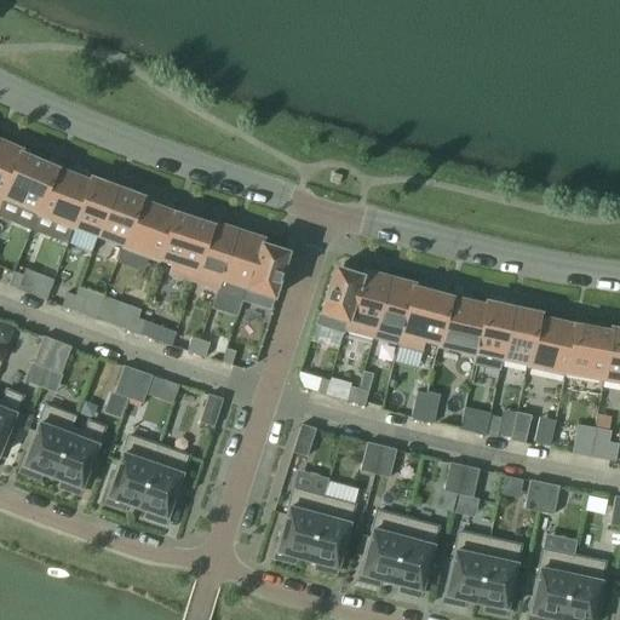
[(22,155),(23,151),(0,142),(0,204),(21,155),(22,155)]
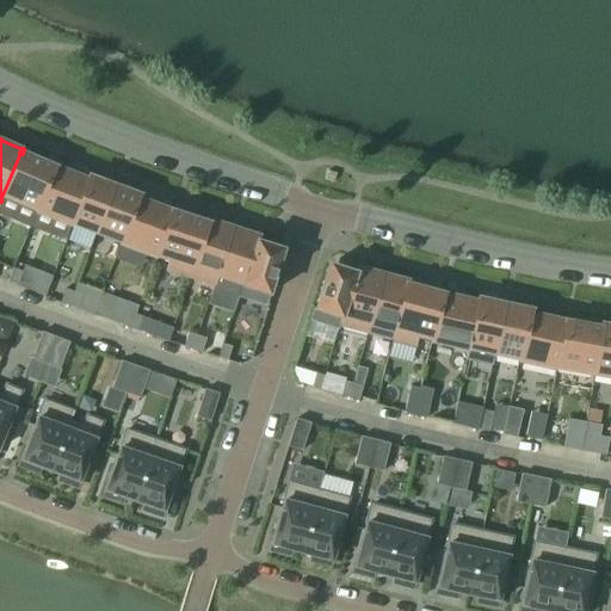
[(0,215),(30,228),(55,167),(22,153),(20,153),(0,201),(0,215)]
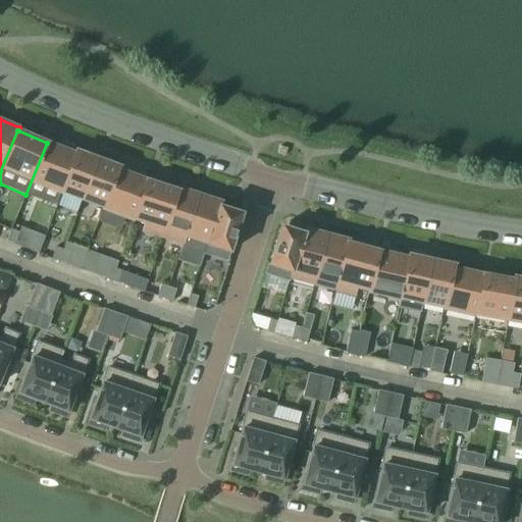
[(61,192),(62,192),(76,154),(75,154),(47,143),(25,195),(55,207),(61,192)]
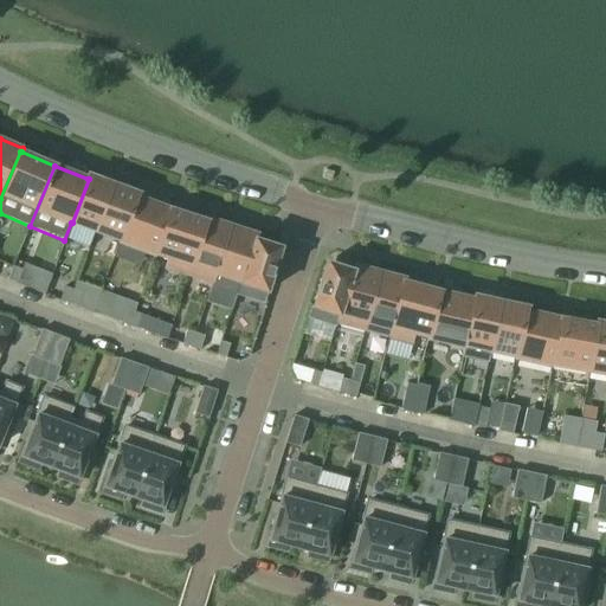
[(88,179),(89,179),(72,223),(96,232),(114,185),(89,175),(88,179)]
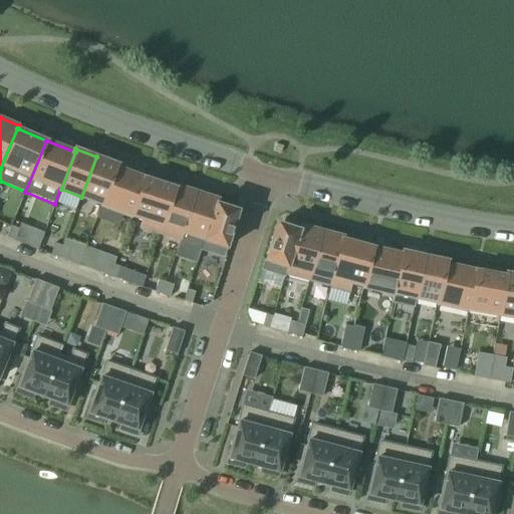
[(96,157),(81,197),(101,204),(115,167),(116,167),(117,165),(96,157)]
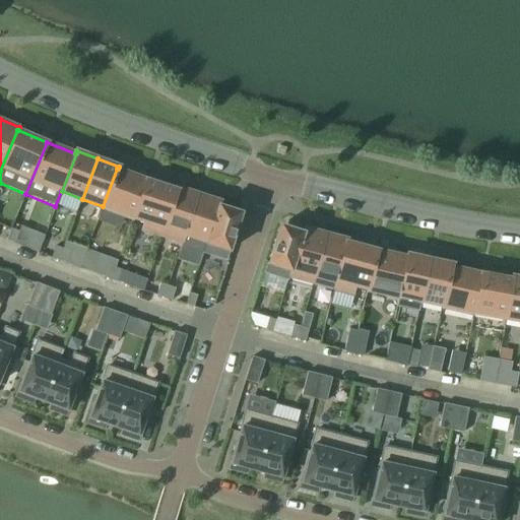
[(146,180),(118,169),(117,169),(103,206),(133,218),(146,180)]
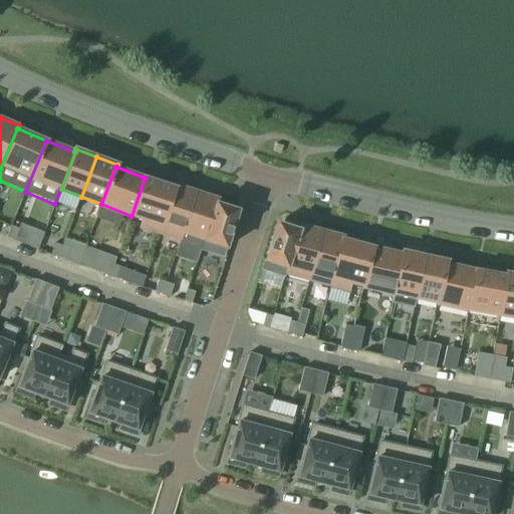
[(145,178),(132,216),(143,220),(141,227),(160,233),(175,188),(146,178),(145,178)]
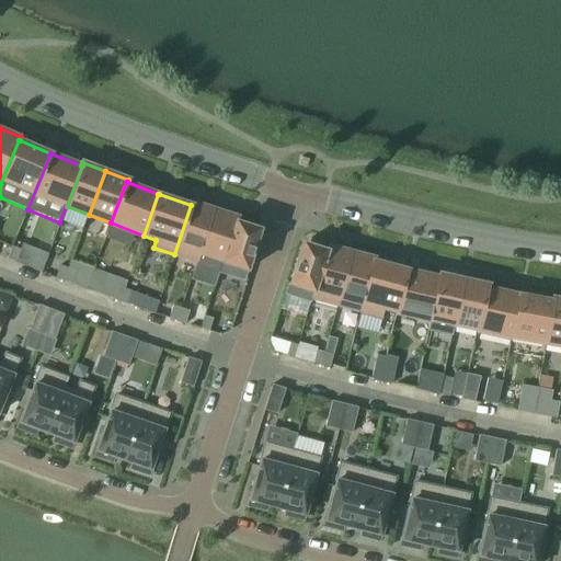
[(191,205),(174,254),(198,263),(201,254),(199,254),(214,209),(191,202),(191,205)]
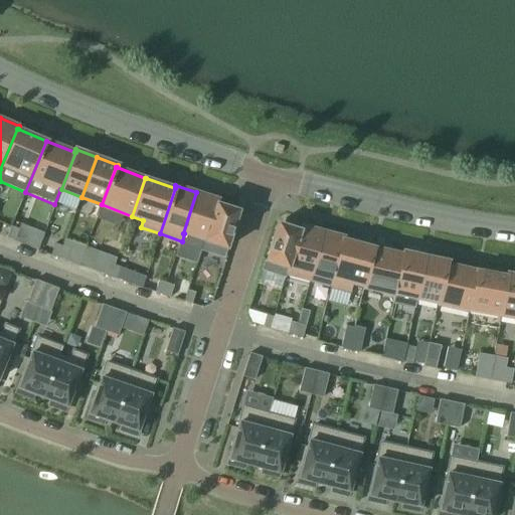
[(196,192),(183,233),(184,233),(203,239),(215,203),(217,203),(218,199),(196,192)]
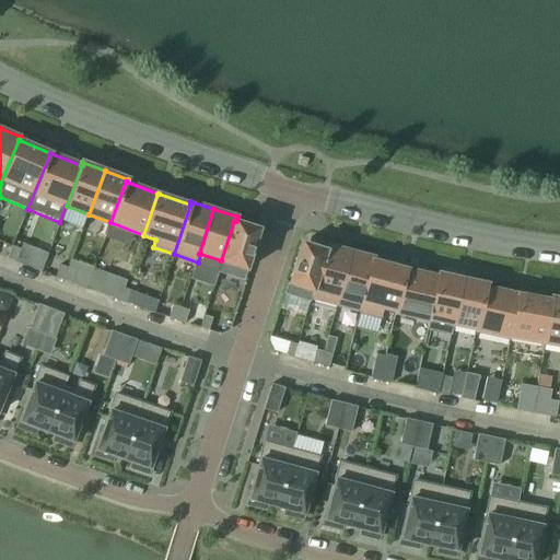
[(253,226),(236,221),(234,221),(221,260),(223,261),(220,271),(221,272),(221,271),(244,279),(246,270),(257,236),(253,226)]
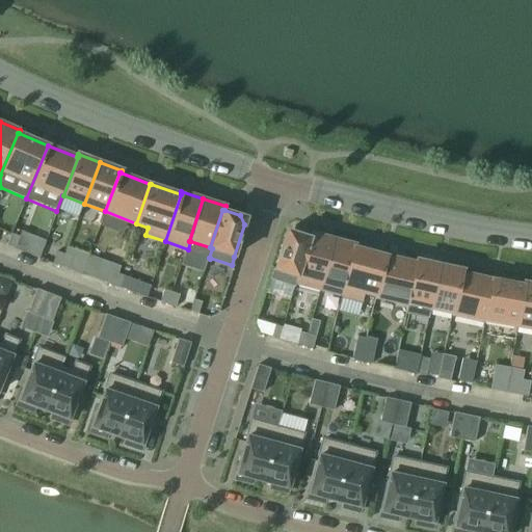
[(14,229),(8,244),(41,257),(47,241),(14,229)]
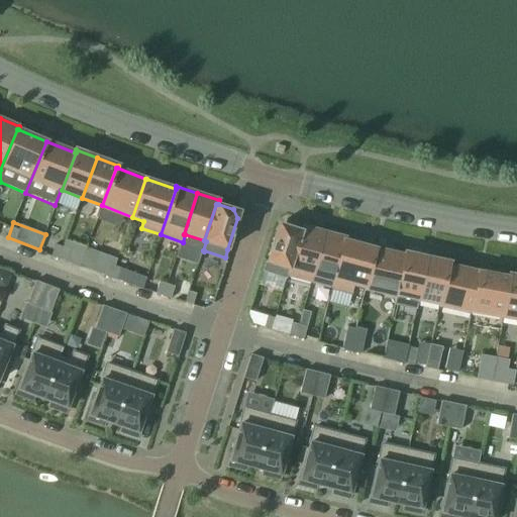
[(290,268),(292,269),(302,231),(301,231),(286,226),(277,231),(264,270),(287,278),(290,268)]
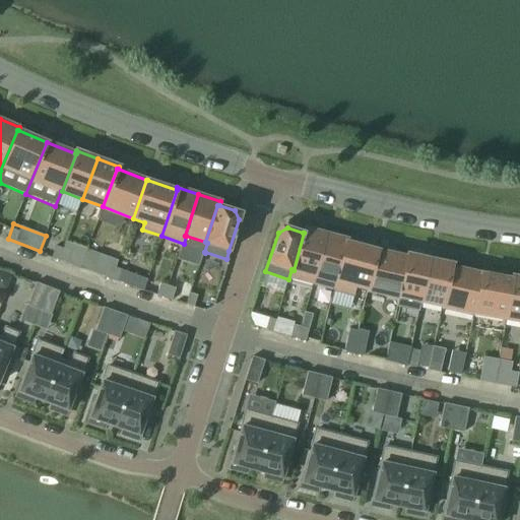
[(303,233),(304,233),(294,270),(315,275),(326,234),(304,228),(303,233)]
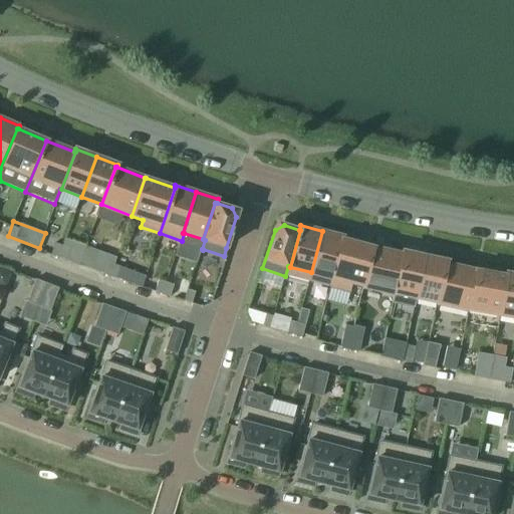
[(322,231),(311,272),(309,280),(330,286),(332,278),(342,239),(343,240),(344,237),(322,231)]
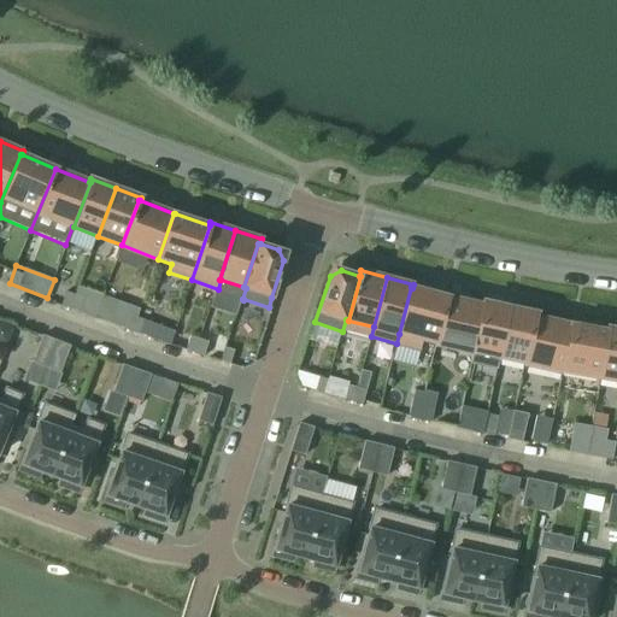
[(447,297),(412,288),(411,287),(399,334),(436,344),(447,297)]
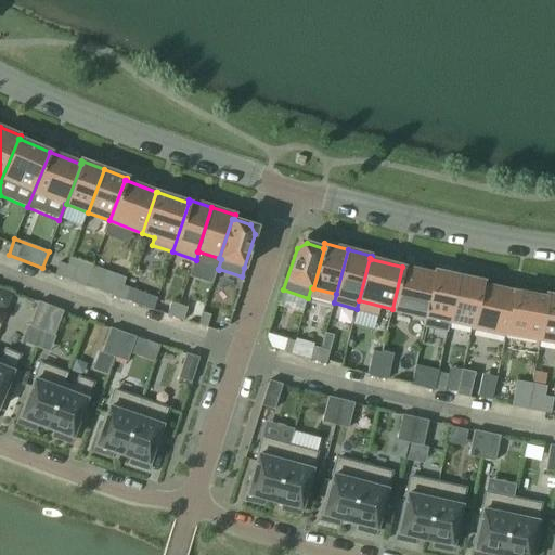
[(402,267),(392,309),(426,317),(436,274),(435,274),(402,267)]
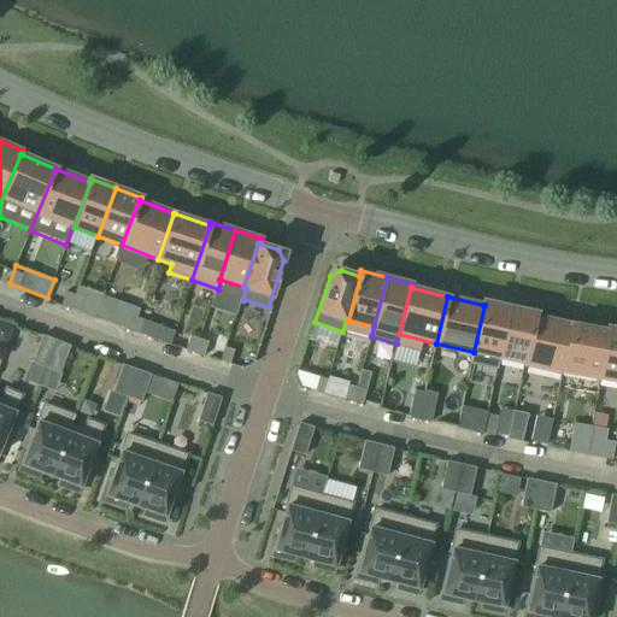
[(483,305),(485,305),(474,352),(499,358),(510,307),(485,301),(483,305)]
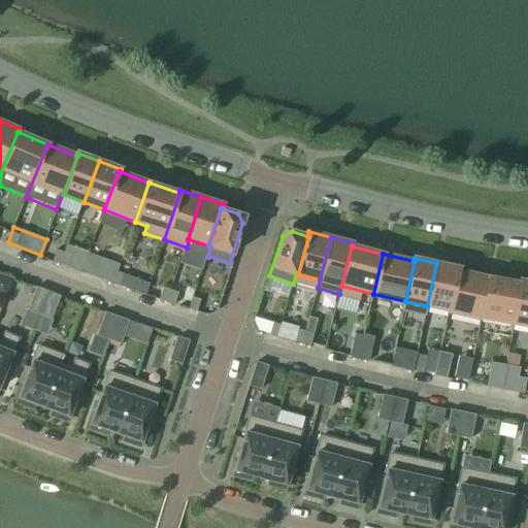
[(436,263),(427,306),(449,311),(458,271),(459,271),(459,268),(436,263)]
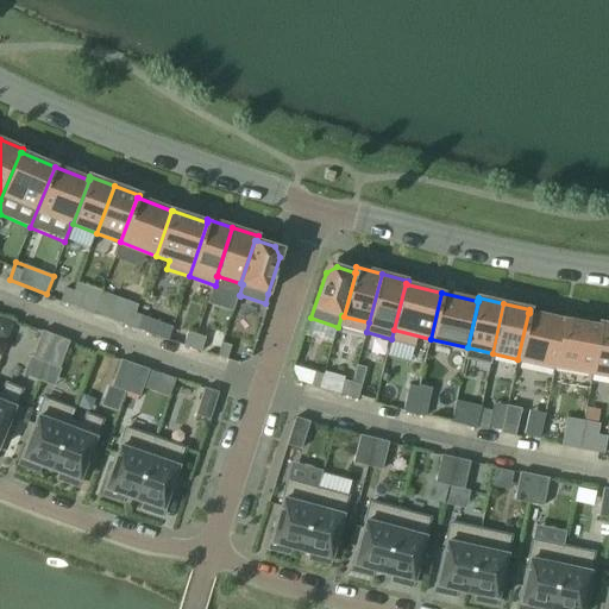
[(528,313),(518,359),(554,368),(564,320),(529,313),(528,313)]
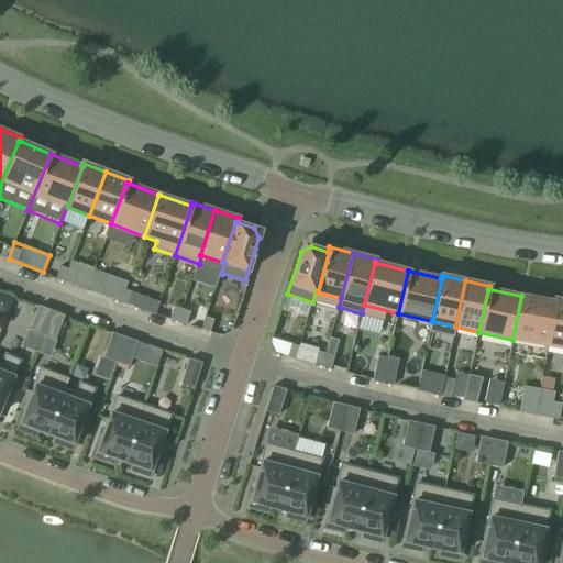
[(129,306),(155,316),(159,302),(134,293),(129,306)]
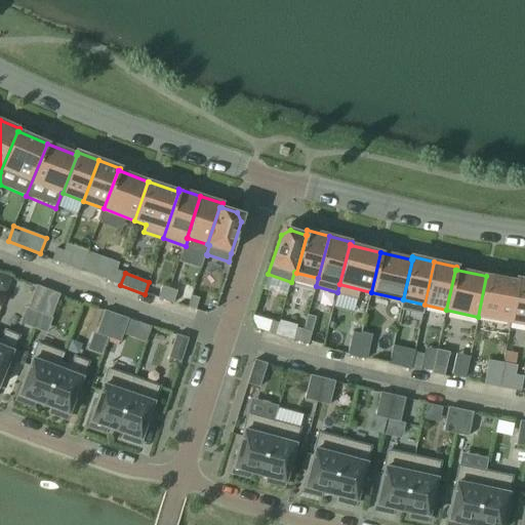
[(486,276),(478,317),(511,322),(518,282),(517,282),(486,276)]
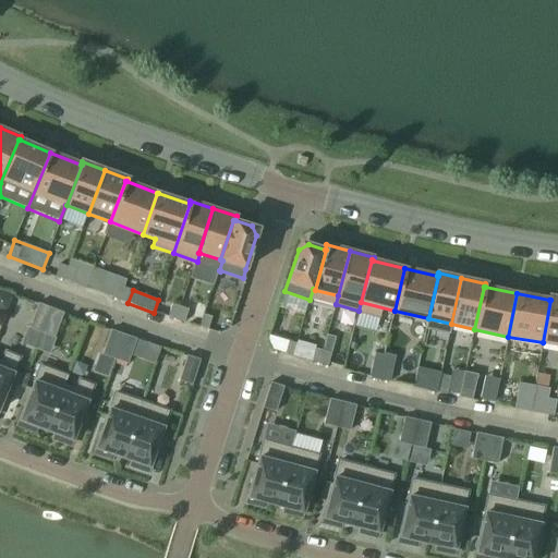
[(549,300),(550,300),(543,342),(557,344),(557,298),(550,296),(549,300)]
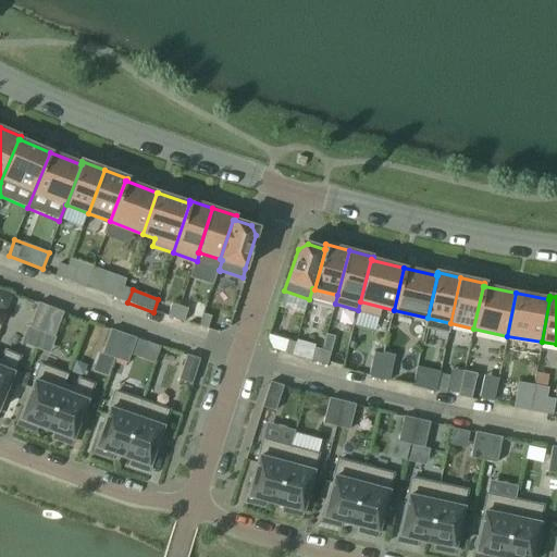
[(42,332),(51,308),(39,302),(29,327),(42,332)]
